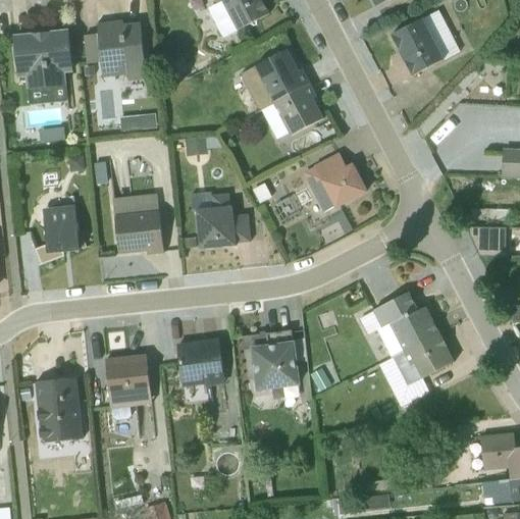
[(215,0),(217,2),(208,7),(223,37),(268,13),(261,0),(215,0)]
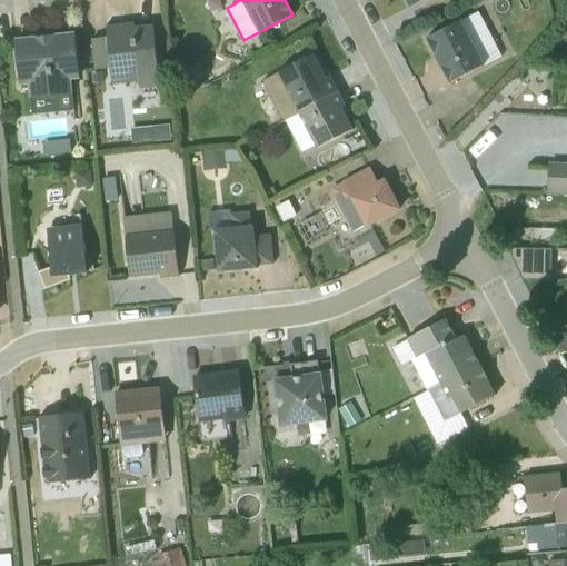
[(426,37),(435,53),(437,52),(443,62),(440,65),(449,81),(500,55),(477,10),(426,37)]
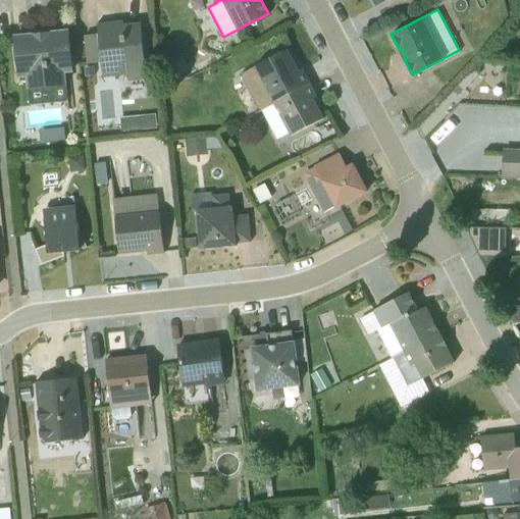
[(127,81),(146,79),(141,21),(123,23),(123,20),(96,22),(97,33),(83,35),(85,62),(100,61),(102,76),(126,74),(127,81)]
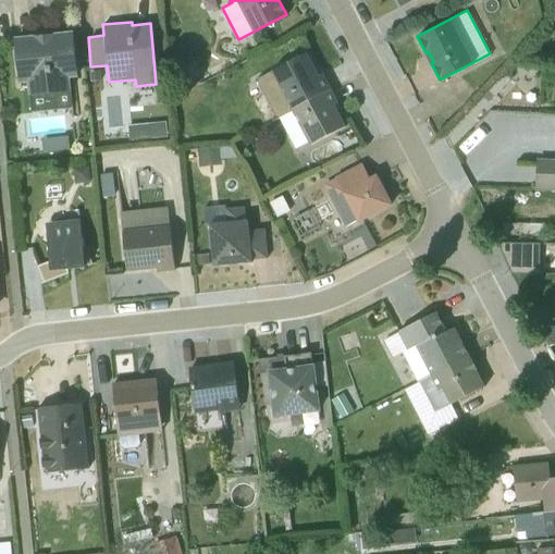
[(72,31),(13,36),(17,82),(26,82),(27,94),(70,89),(69,76),(76,76),(72,31)]
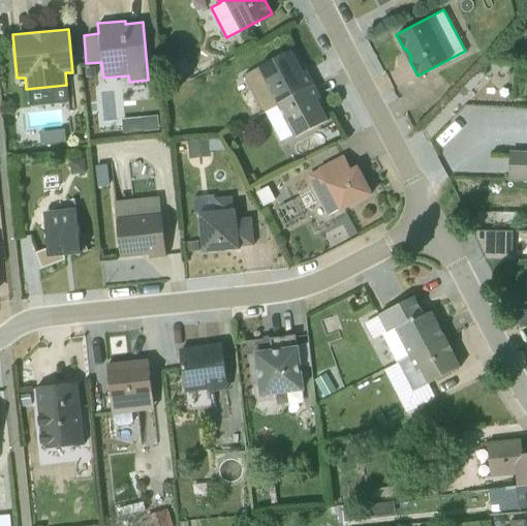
[(262,112),(314,85),(306,69),(302,70),(290,49),(243,74),(262,112)]
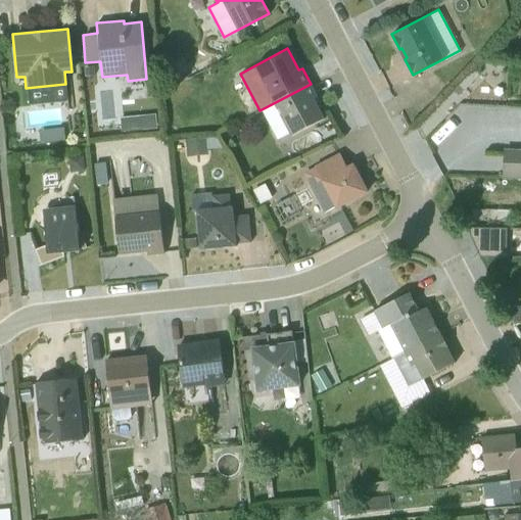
[(179,79),(172,65),(160,72),(169,85),(179,79)]
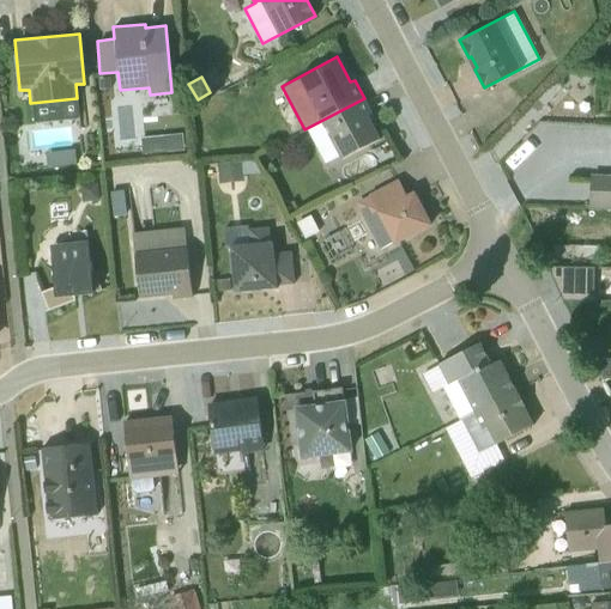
[(371,113),(364,98),(321,121),(340,158),(380,138),(368,115),(371,113)]
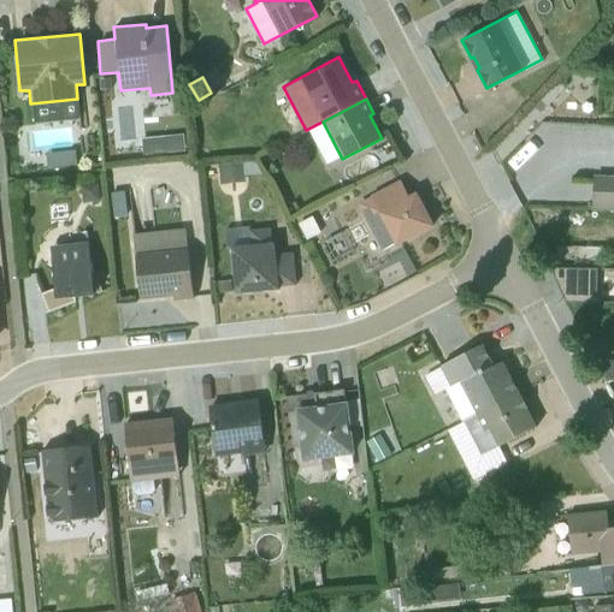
[(142,154),(169,152),(167,135),(141,137),(142,154)]
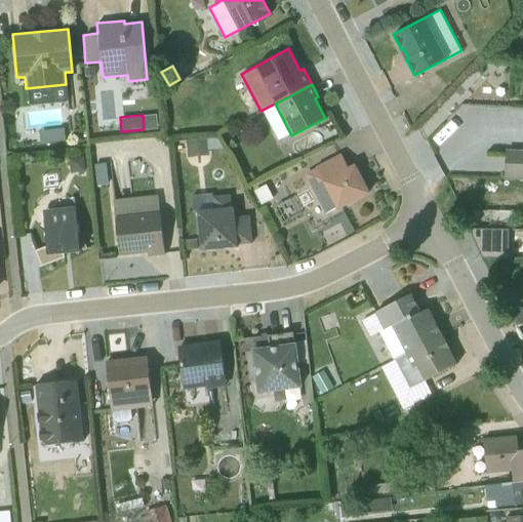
[(208,149),(224,148),(216,134),(206,135),(206,136),(186,139),(188,156),(208,154),(208,149)]
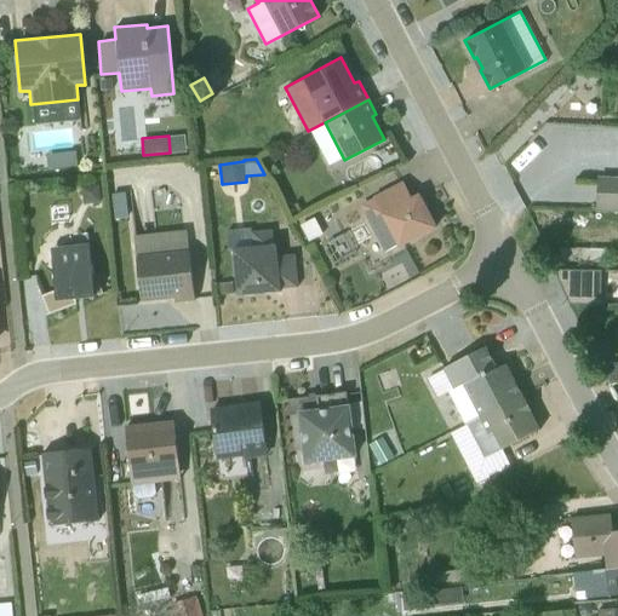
[(595,209),(617,208),(617,176),(596,174),(595,209)]
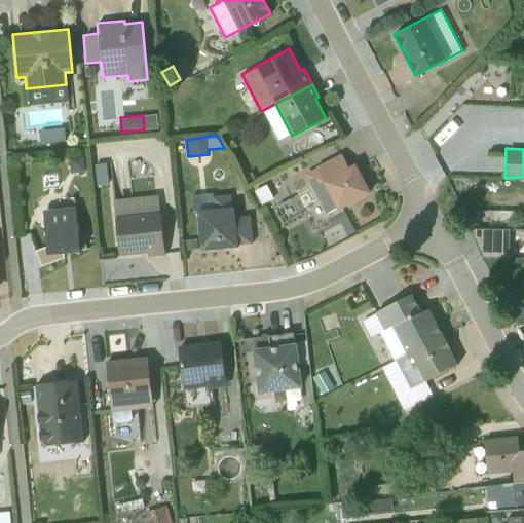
[(306,174),(326,212),(368,191),(353,165),(347,169),(340,155),(306,174)]
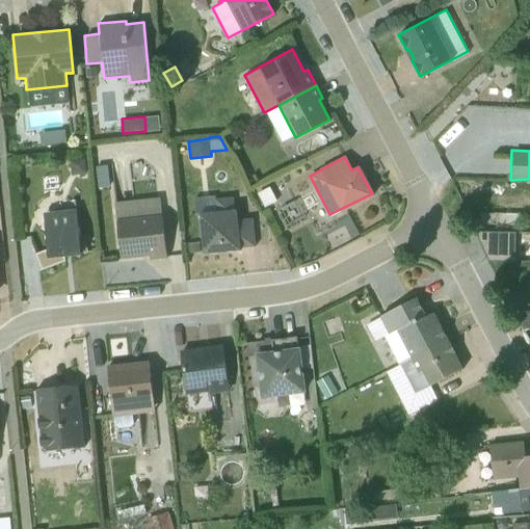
[(257,192),(264,207),(276,200),(269,186),(257,192)]
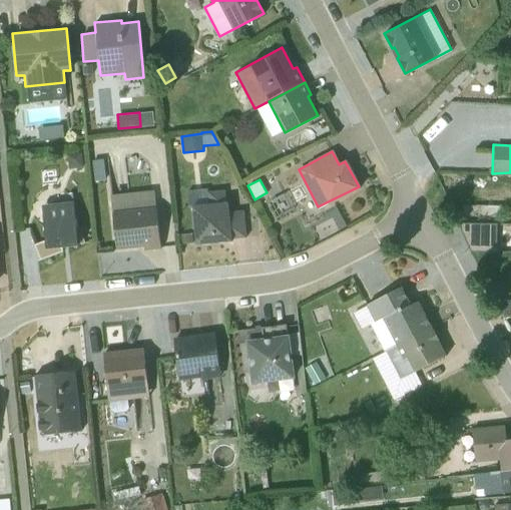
[(153,189),(110,194),(116,248),(144,245),(144,248),(160,247),(153,189)]
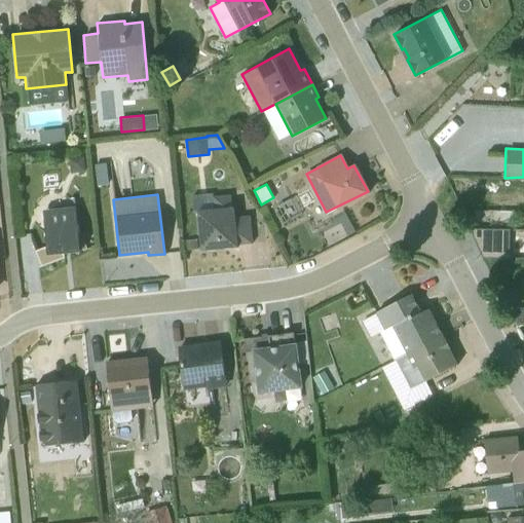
[(195,198),(200,250),(237,247),(238,245),(253,243),(253,241),(250,215),(234,215),(233,207),(231,207),(230,194),(213,195),(213,196),(195,198)]
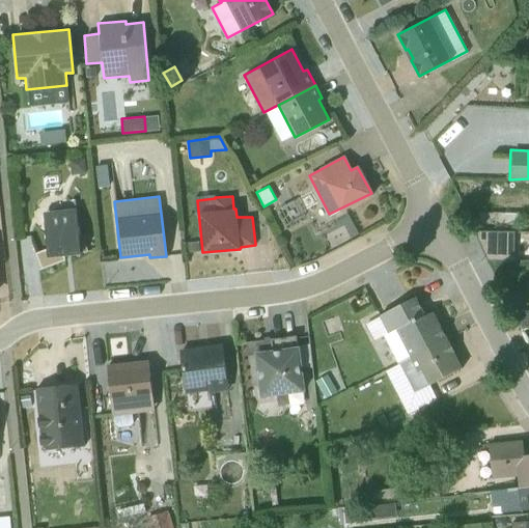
[(77,234),(74,199),(68,199),(70,209),(43,211),(46,247),(34,252),(40,268),(63,258),(63,255),(79,253),(79,251),(86,250),(81,234),(77,234)]
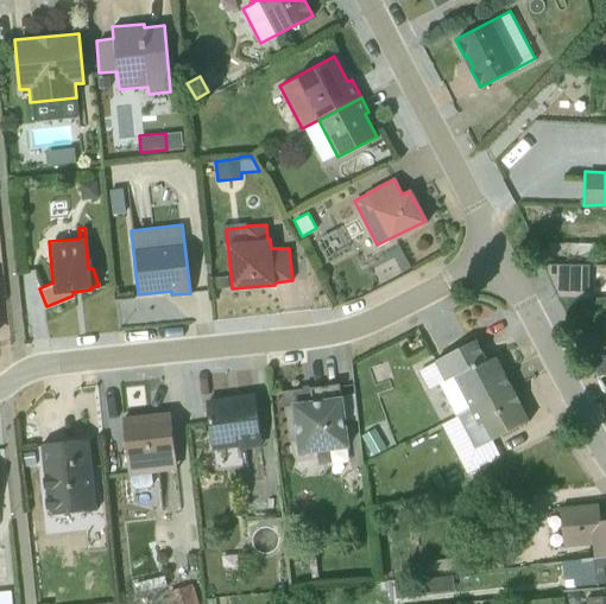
[(586,296),(587,268),(574,267),(572,294),(586,296)]
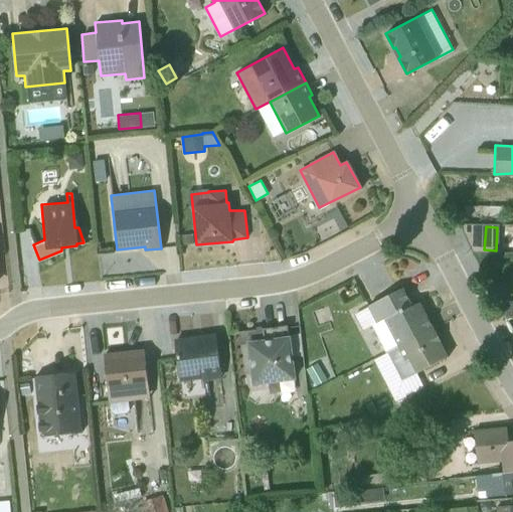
[(371,324),(385,352),(432,327),(418,301),(414,303),(409,301),(401,287),(393,291),(390,290),(383,293),(382,297),(367,304),(375,321),(371,324)]
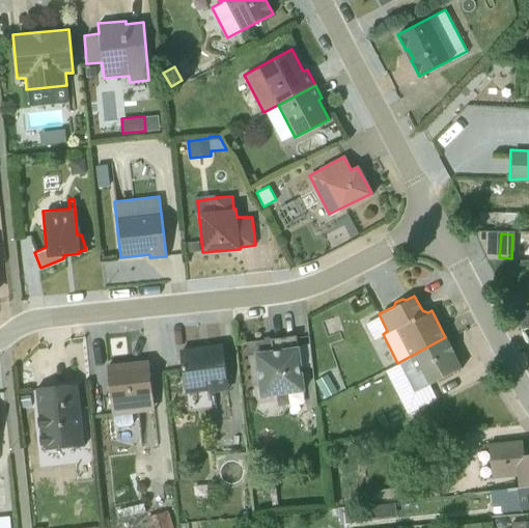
[(528,309),(520,309),(520,327),(528,327),(528,309)]
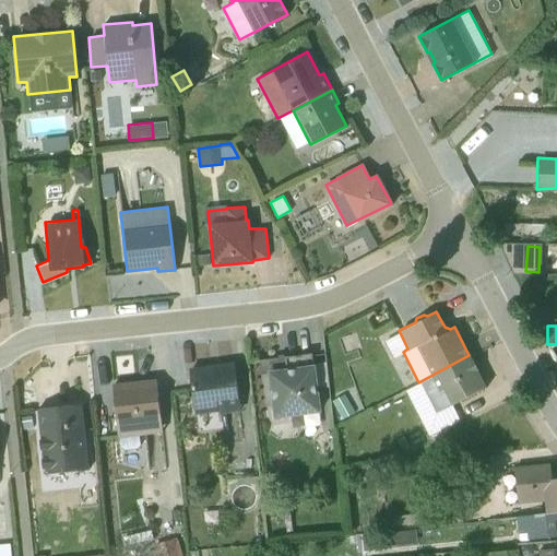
[(271,409),(272,418),(301,414),(304,426),(320,424),(318,412),(321,411),(311,352),(285,356),(284,353),(276,354),(276,356),(258,359),(260,373),(268,371),(270,390),(273,392),(273,395),(271,398),(273,409),(271,409)]
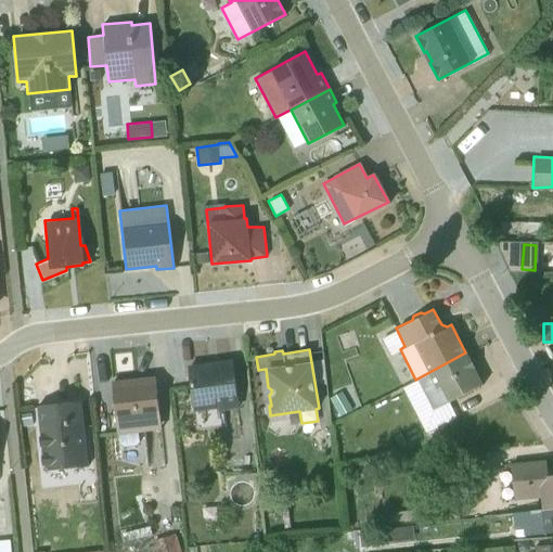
[(425,432),(437,426),(455,416),(448,400),(481,384),(466,354),(465,352),(415,380),(401,387),(425,432)]
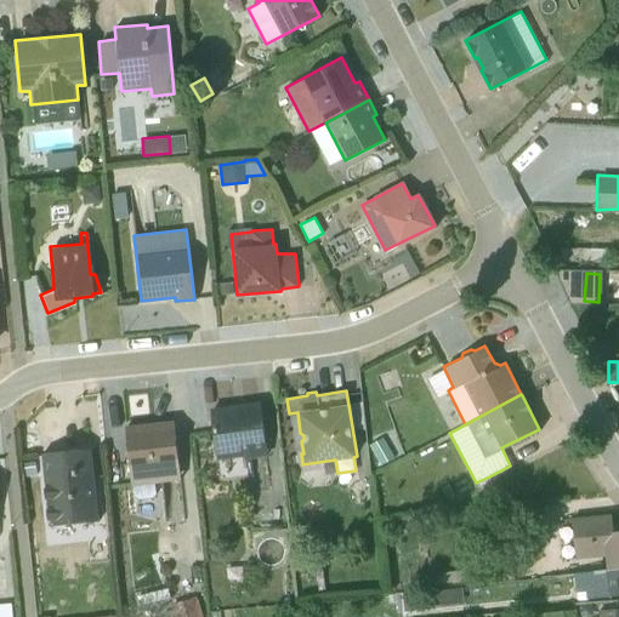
[(260,401),(210,407),(216,458),(243,456),(243,458),(267,455),(260,401)]
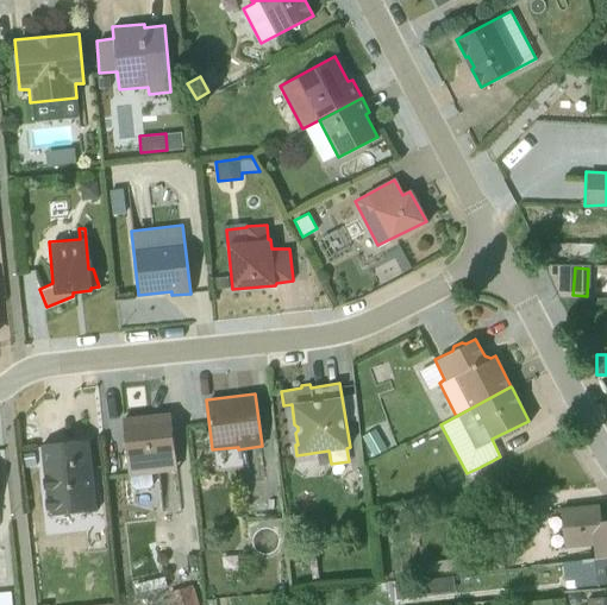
[(170,411),(121,416),(129,474),(131,474),(131,485),(136,489),(149,487),(152,483),(151,472),(176,470),(170,411)]
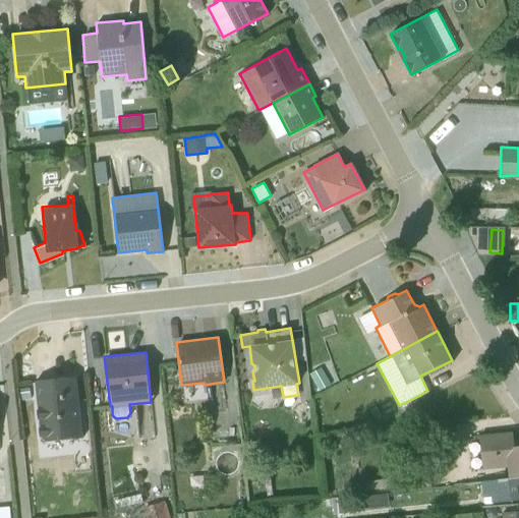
[(330,384),(320,366),(308,372),(319,390),(330,384)]
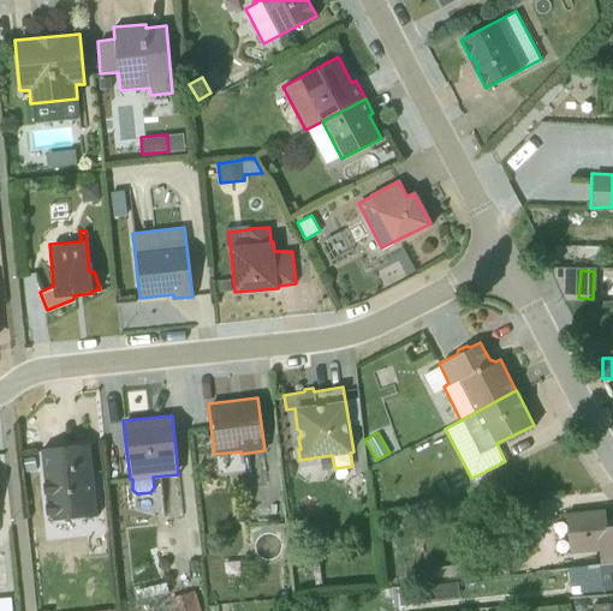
[(89,443),(40,448),(47,520),(96,514),(89,443)]
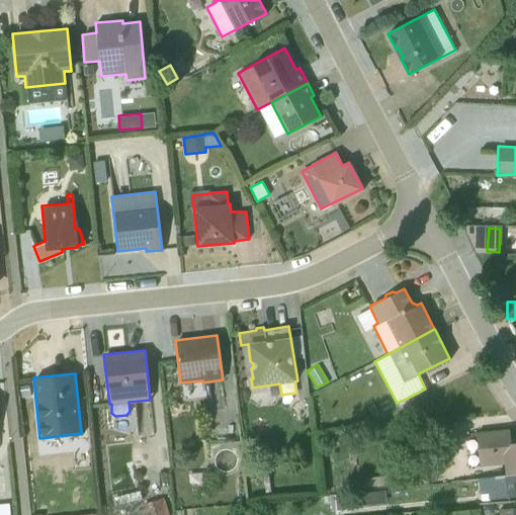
[(504,475),(515,473),(515,441),(509,442),(508,428),(476,431),(479,464),(503,463),(504,475)]
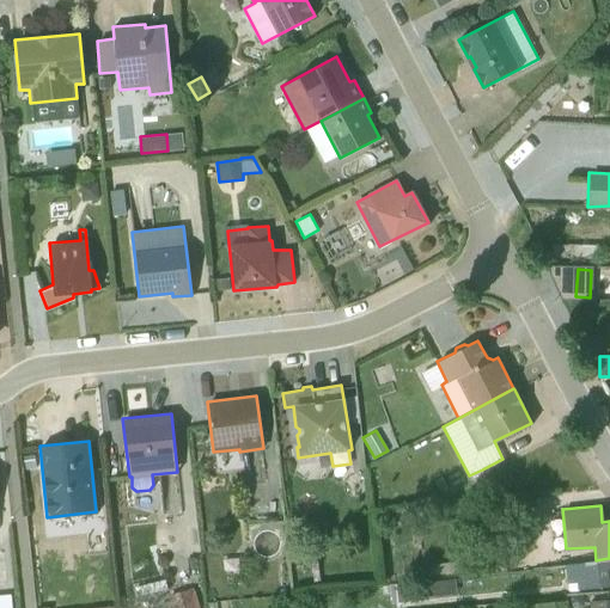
[(579,579),(579,588),(601,585),(601,588),(609,587),(609,558),(567,564),(568,581),(579,579)]
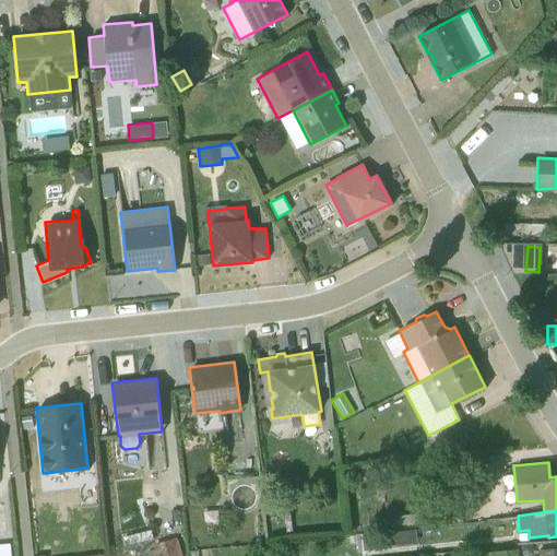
[(556,555),(556,546),(537,548),(537,555),(518,555),(517,547),(482,553),(482,555),(556,555)]
